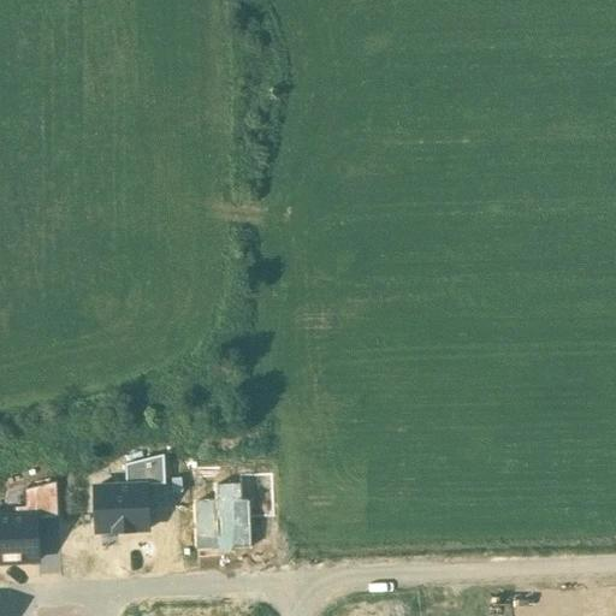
[(128,483),(148,483),(164,481),(163,456),(126,465),(128,483)]
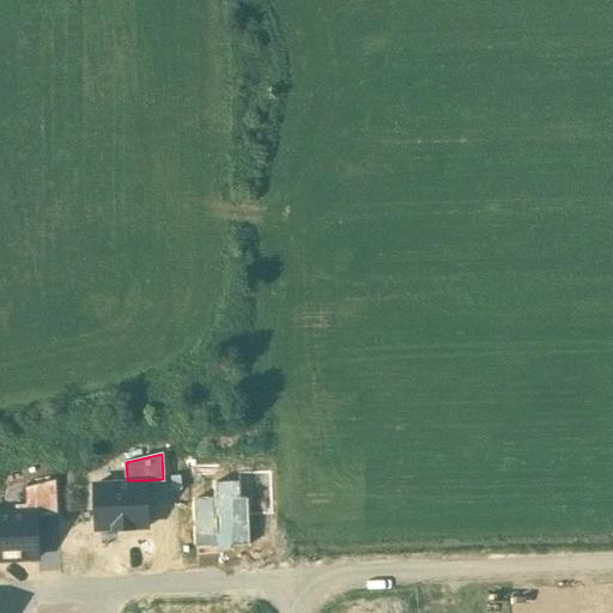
[(248,497),(248,515),(273,514),(272,472),(238,473),(238,481),(240,498),(248,497)]
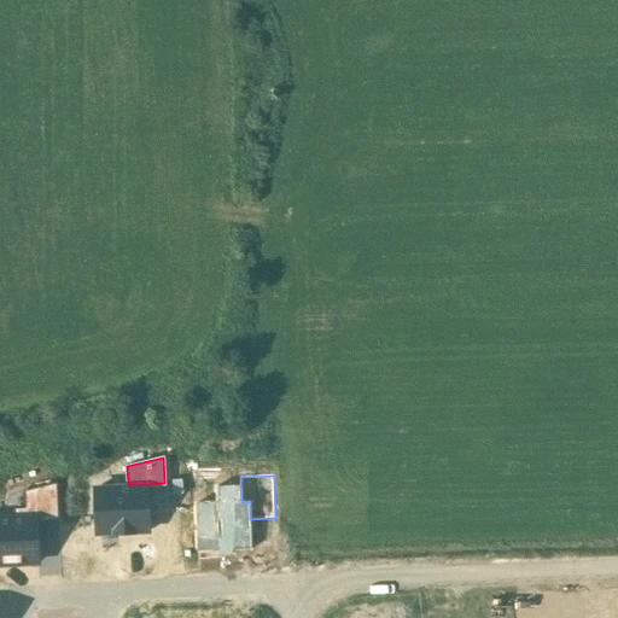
[(36,522),(59,520),(57,483),(24,491),(25,507),(13,508),(15,518),(36,517),(36,522)]
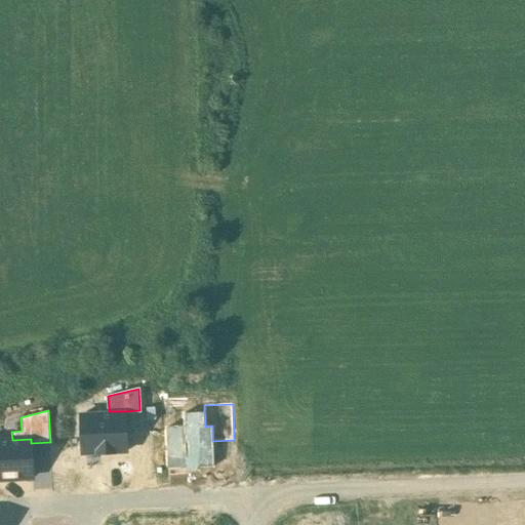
[(82,453),(127,452),(126,411),(109,411),(81,412),(82,453)]
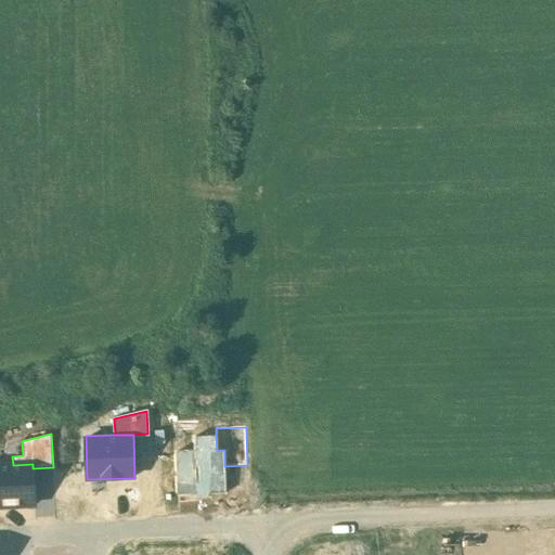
[(208,493),(226,492),(224,466),(224,450),(217,451),(216,436),(194,437),(194,450),(176,451),(178,494),(196,493),(196,497),(208,497),(208,493)]
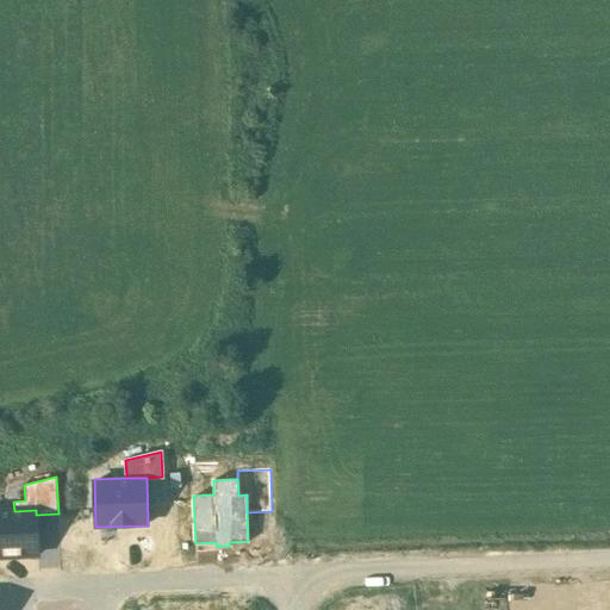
[(0,511),(0,556),(38,555),(36,515),(36,510),(14,511),(0,511)]
